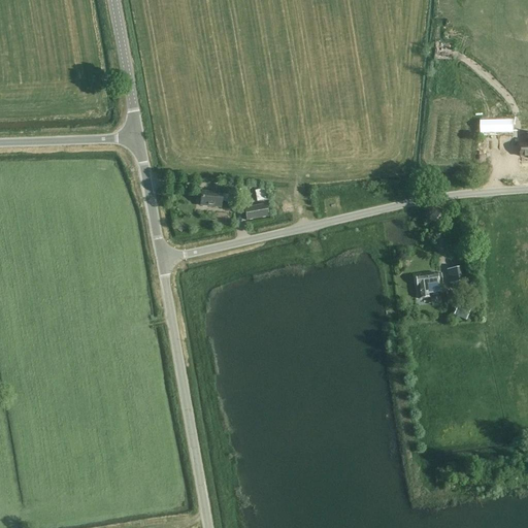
[(519,130),(518,119),(498,120),(499,131),(519,130)]
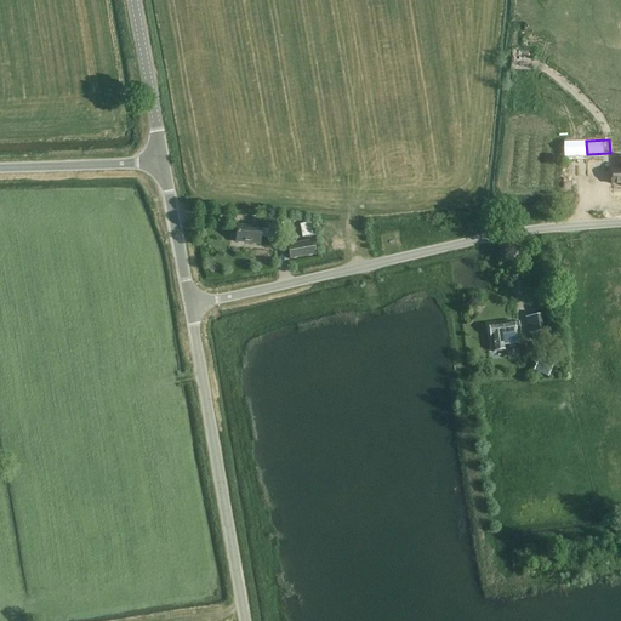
[(567,167),(558,169),(560,197),(562,197),(576,195),(573,153),(573,152),(565,153),(567,167)]
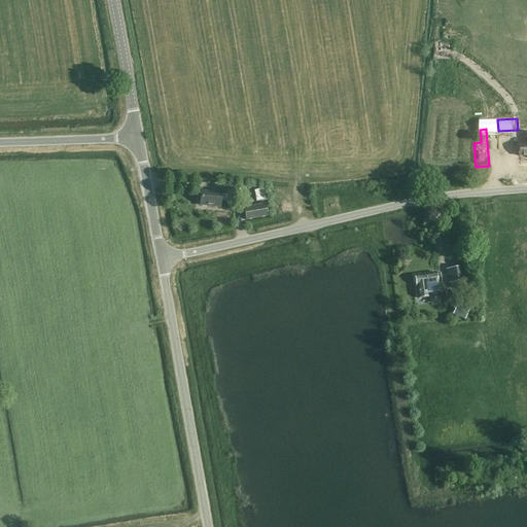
[(517,131),(497,133),(498,145),(498,152),(507,151),(507,145),(514,145),(514,155),(520,154),(520,156),(526,155),(526,144),(519,144),(518,137),(517,131)]
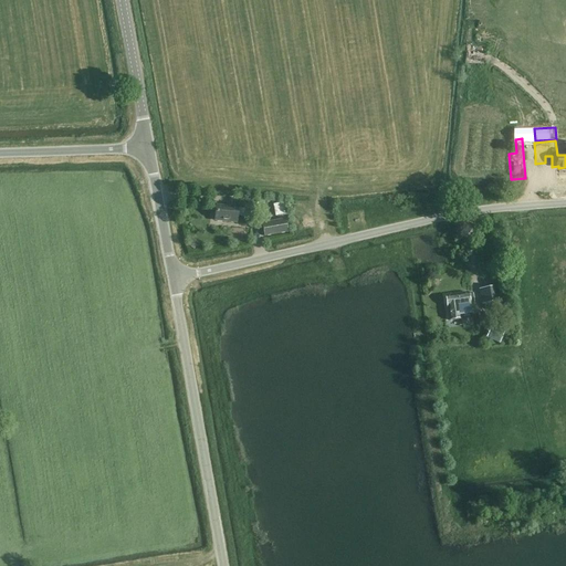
[(245,217),(245,209),(252,210),(253,201),(231,200),(230,208),(216,206),(215,220),(237,222),(237,217),(245,217)]
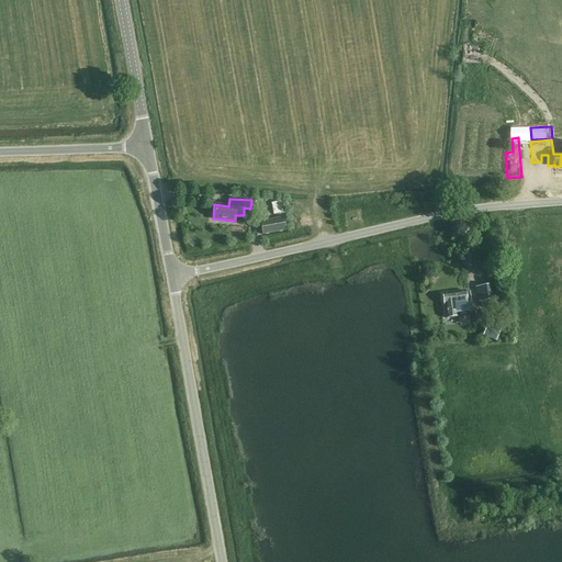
[(283,202),(271,204),(272,215),(285,213),(283,202)]
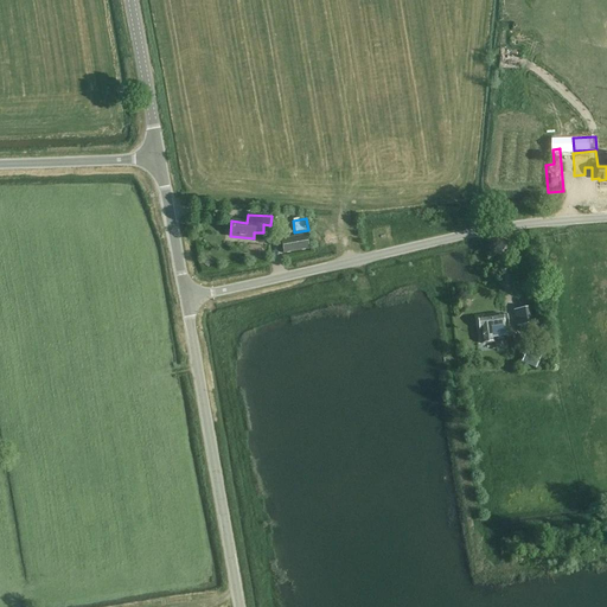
[(283,254),(308,250),(306,235),(281,240),(283,254)]
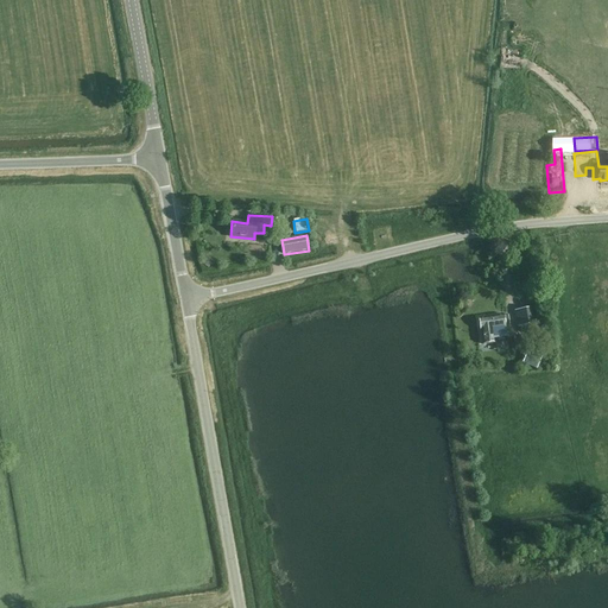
[(206,257),(201,264),(208,268),(213,261),(206,257)]
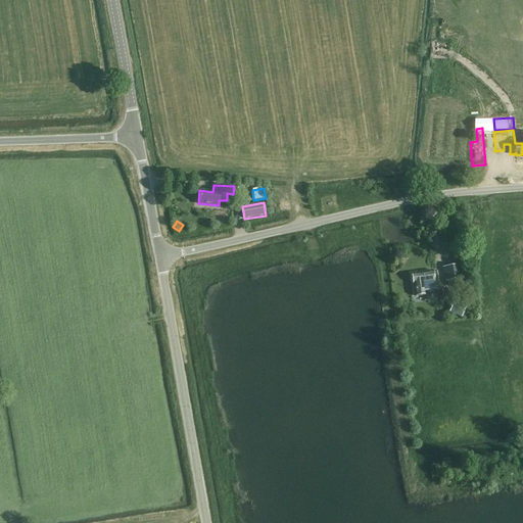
[(445,281),(448,281),(450,291),(464,289),(460,265),(443,268),(445,281)]
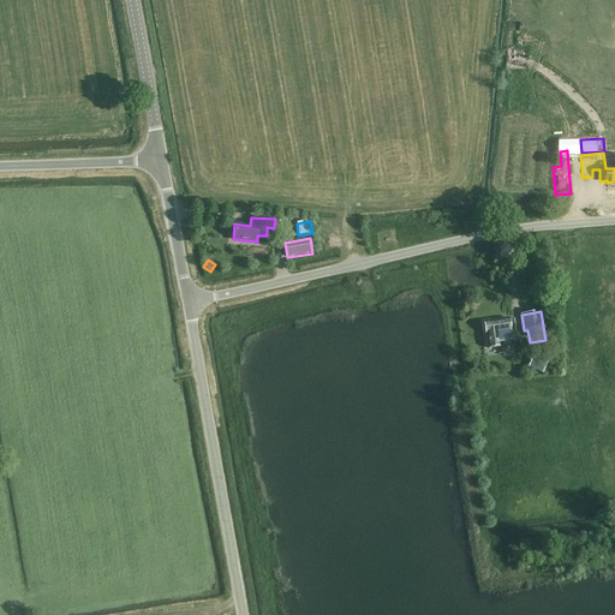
[(509,320),(484,323),(485,335),(488,345),(488,350),(502,347),(502,344),(512,341),(509,332),(511,332),(511,330),(511,329),(515,329),(514,318),(509,320)]
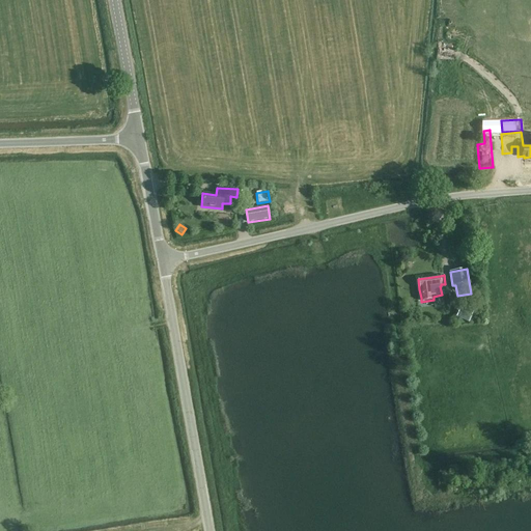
[(468,323),(474,310),(462,304),(456,316),(468,323)]
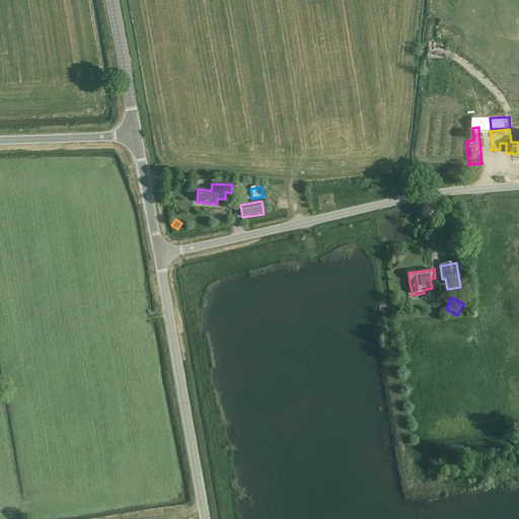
All buildings are outlined.
